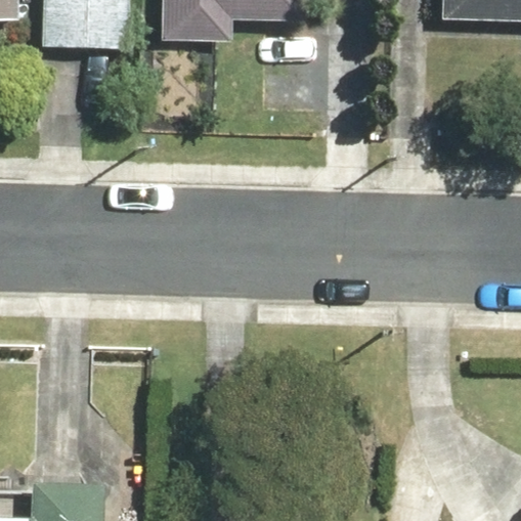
[(0,0),(0,23),(15,24),(15,13),(15,0),(0,0)]
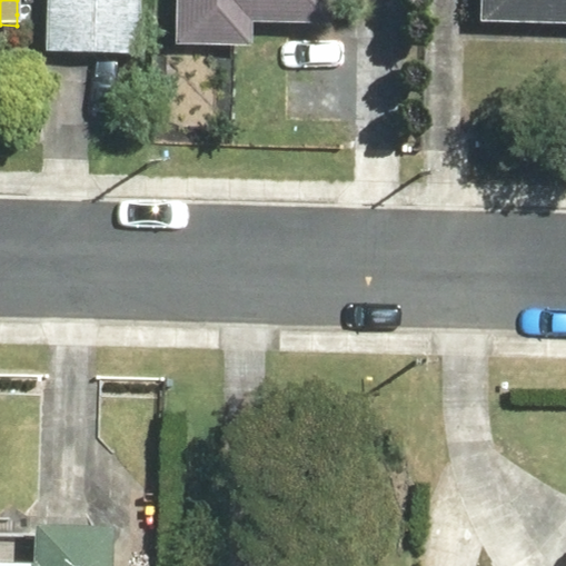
[(48,0),(46,50),(142,53),(145,0),(48,0)]
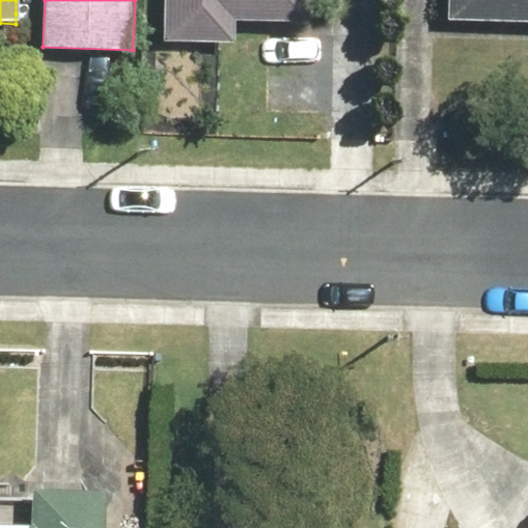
[(163,0),(163,42),(237,44),(238,16),(350,19),(350,0),(163,0)]
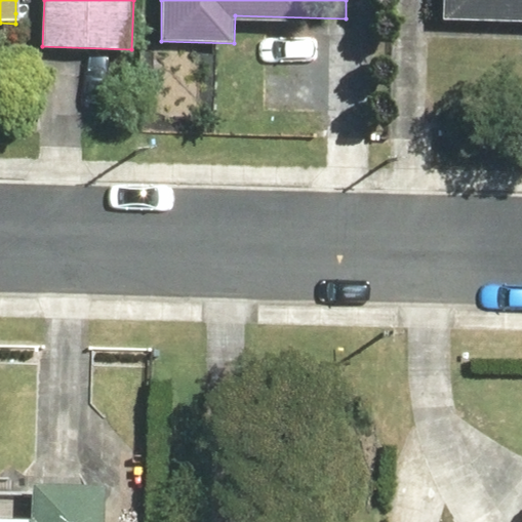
[(441,0),(441,17),(521,19),(521,0),(441,0)]
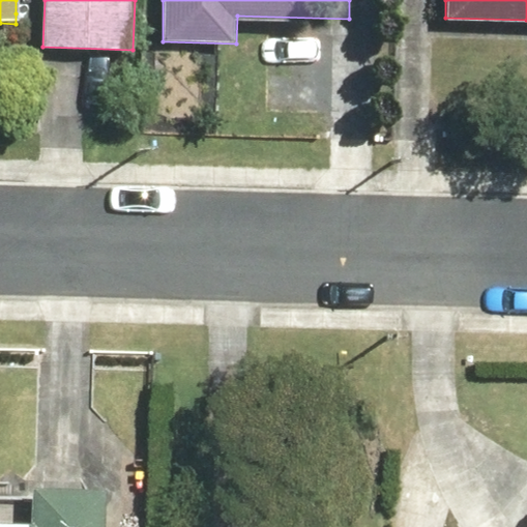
[(29,521),(0,520),(0,526),(103,526),(105,486),(30,485),(29,521)]
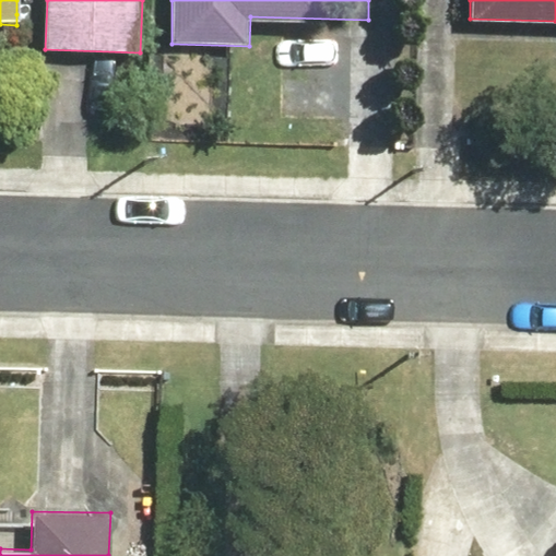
All buildings are outlined.
